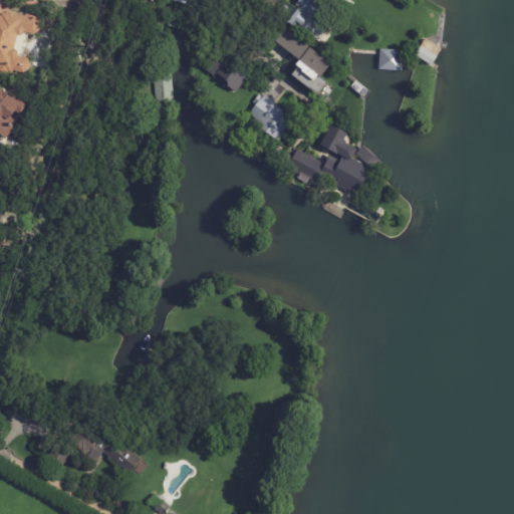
[(3,8),(26,14),(27,12),(37,15),(42,22),(40,29),(34,33),(25,30),(24,32),(21,34),(18,33),(15,47),(17,47),(19,51),(18,54),(28,56),(31,61),(29,68),(24,72),(14,69),(13,71),(8,70),(7,71),(4,70),(4,72),(0,71),(0,0),(3,0),(2,8),(3,8)]
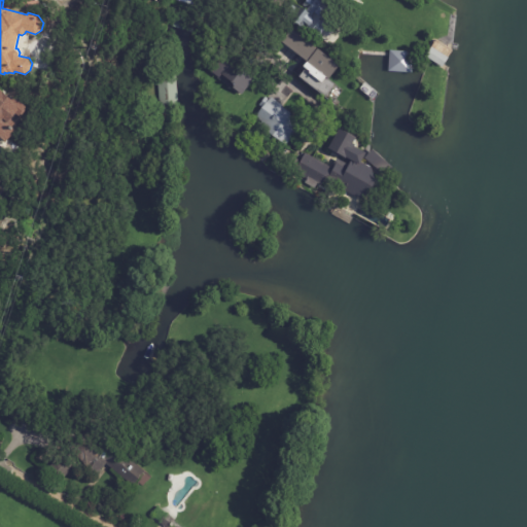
[(338,14),(320,37),(306,27),(304,29),(283,12),(292,0),(311,0),(314,2),(315,0),(321,0),(328,5),(327,6),(338,14)]
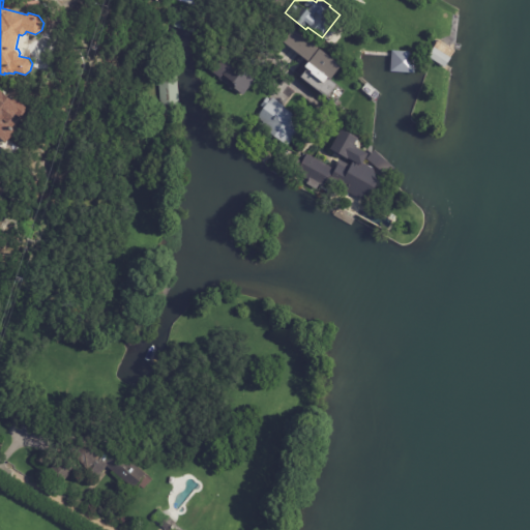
[(304,57),(291,47),(301,34),(318,47),(307,60),(304,57)]
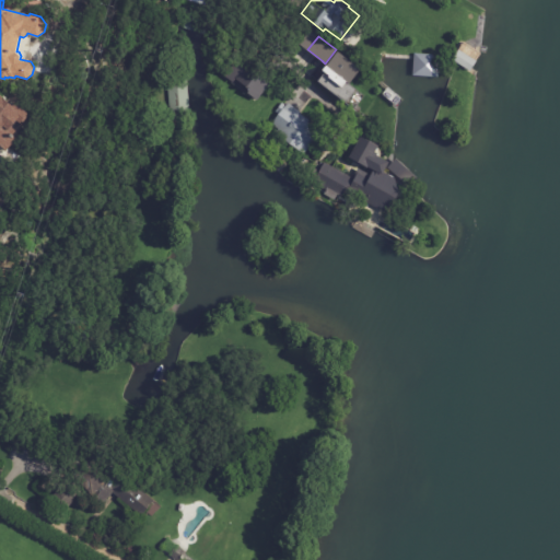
[(451,60),(468,71),(475,61),(457,50),(451,60)]
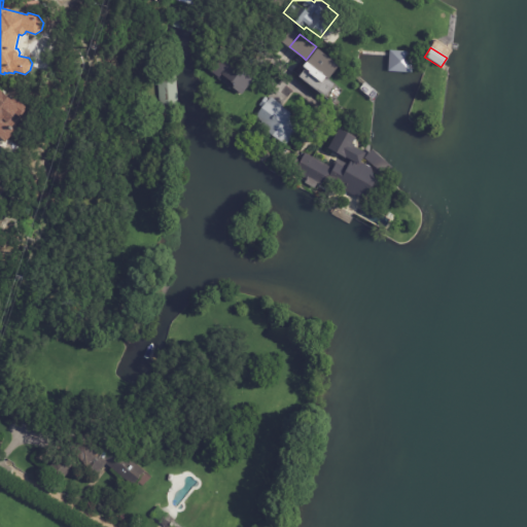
[(247,71),(255,78),(245,92),(235,83),(232,81),(233,81),(223,73),(219,78),(207,67),(222,49),(247,71)]
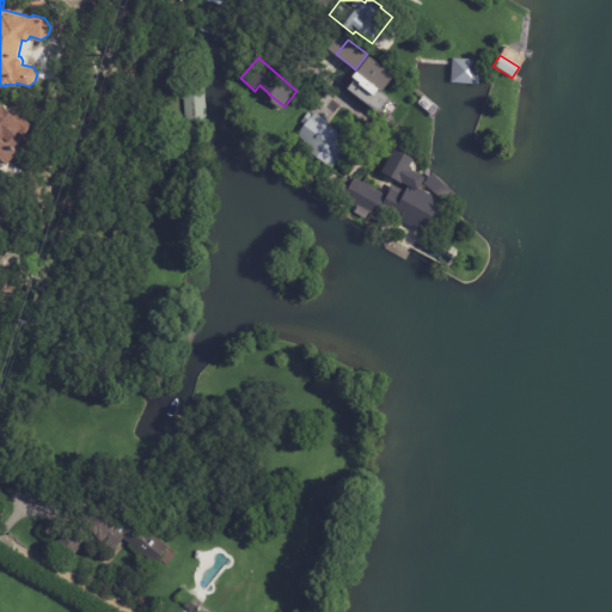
[(346,85),(348,73),(360,69),(368,77),(369,69),(383,65),(393,74),(389,95),(405,110),(403,122),(391,127),(346,85)]
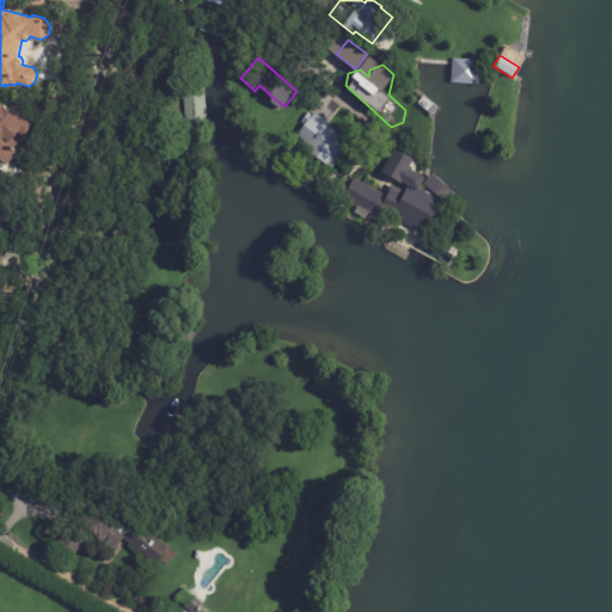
[(185,128),(206,128),(204,87),(183,89),(185,128)]
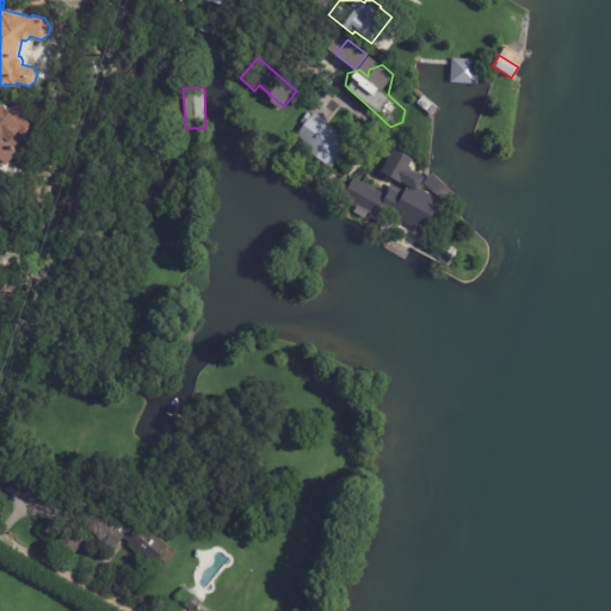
[(0,183),(2,180),(0,178),(0,160),(5,165),(16,152),(10,146),(28,122),(22,118),(19,122),(0,107),(0,183)]
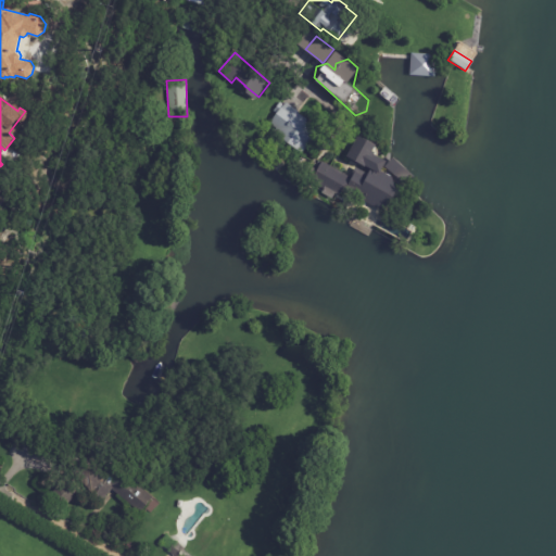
[(299,111),(300,111),(299,112),(308,119),(306,122),(318,130),(303,152),(275,131),(277,128),(270,123),(278,113),(275,111),(281,102),(285,105),(287,102),(299,111)]
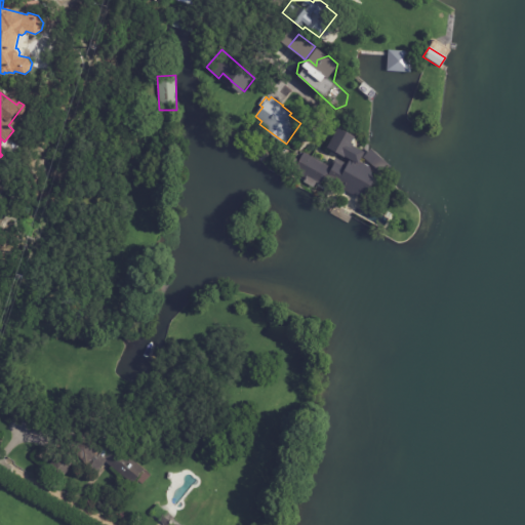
[(297,159),(300,161),(305,153),(333,168),(337,161),(335,160),(336,157),(349,164),(352,158),(347,156),(347,157),(345,156),(344,158),(328,150),(339,127),(356,136),(353,142),(356,144),(355,146),(366,152),(361,161),(379,171),(364,200),(325,179),(321,187),(290,170),(296,158),(297,159)]
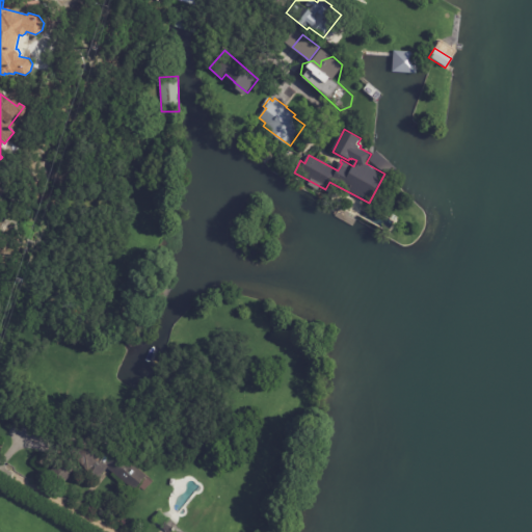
[(299,142),(309,134),(312,137),(302,145),(299,142)]
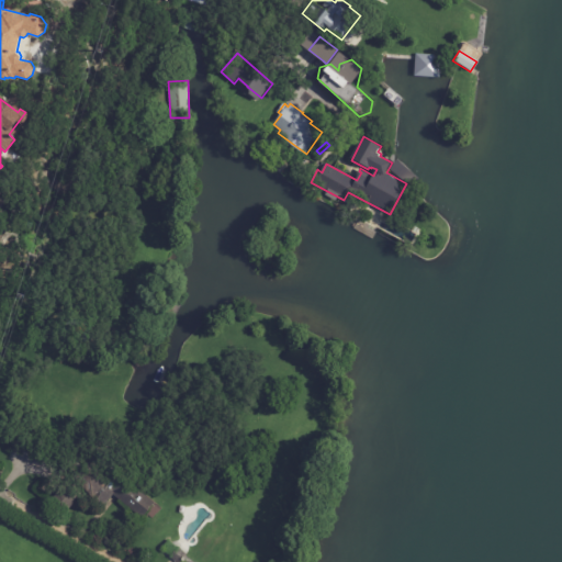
[(149,499),(155,503),(144,517),(114,494),(104,506),(86,490),(67,513),(52,501),(75,471),(58,457),(68,444),(108,475),(125,454),(144,469),(132,484),(149,499)]
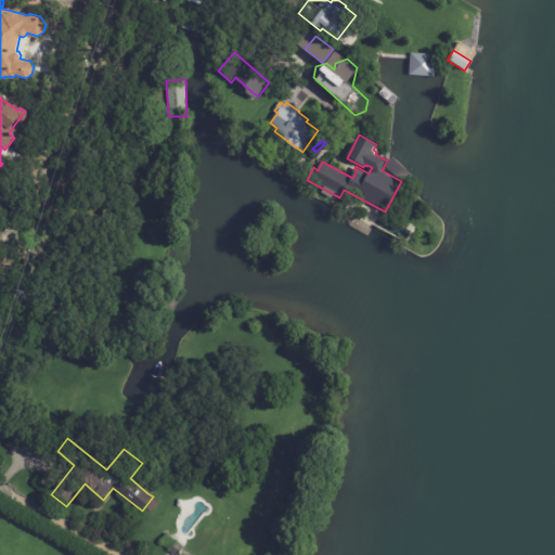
[(170,537),(193,554),(175,554),(169,550),(170,549),(162,541),(167,533),(170,537)]
